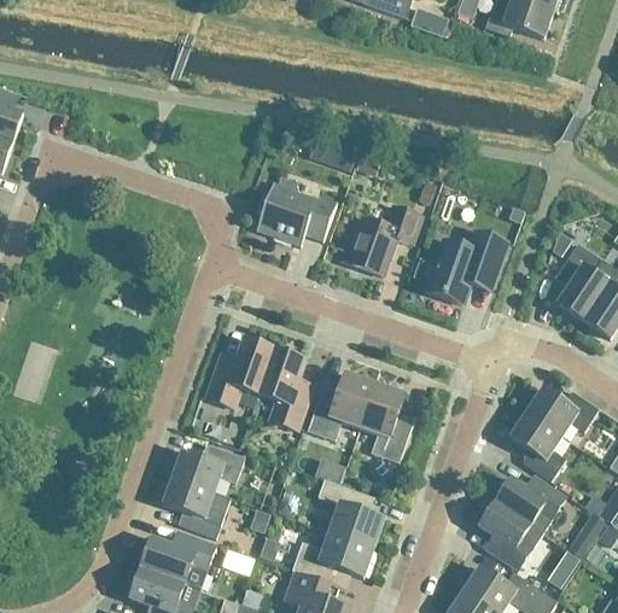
[(355,0),(406,17),(412,0),(355,0)]
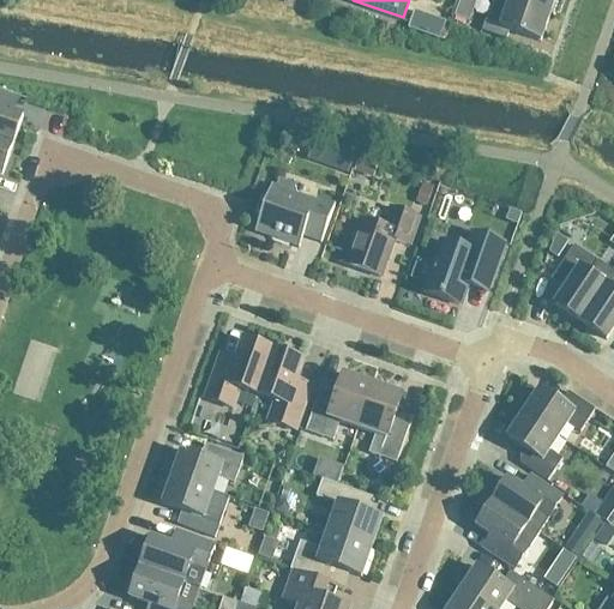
[(491,0),(481,26),(505,36),(509,26),(540,37),(549,11),(518,0),(491,0)]
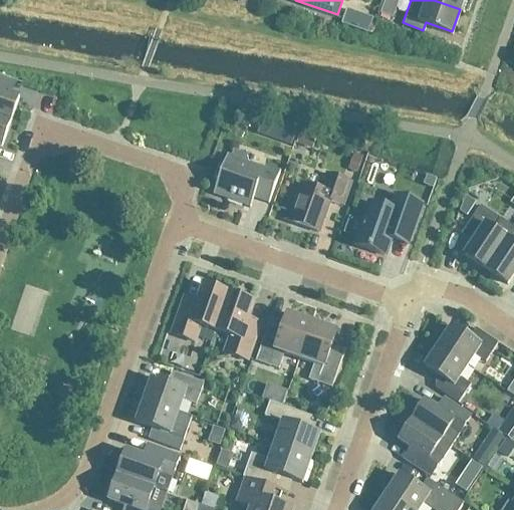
[(434,0),(460,9),(463,0),(434,0)]
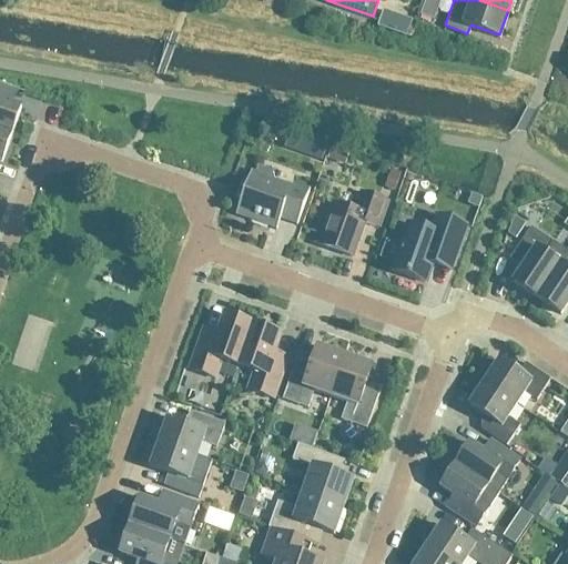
[(0,79),(0,127),(11,131),(20,103),(13,101),(19,87),(12,84),(0,79)]
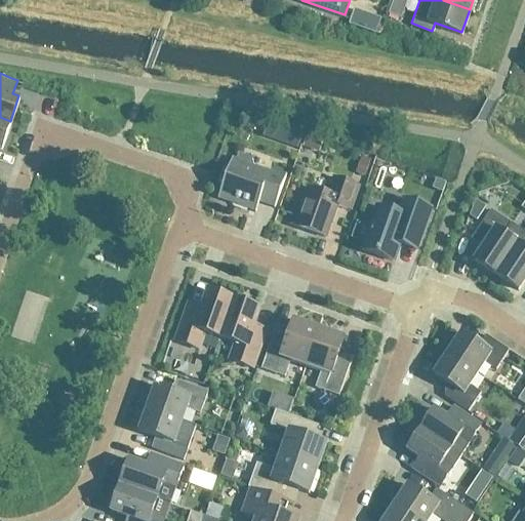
[(0,145),(1,146),(10,121),(0,117),(0,145)]
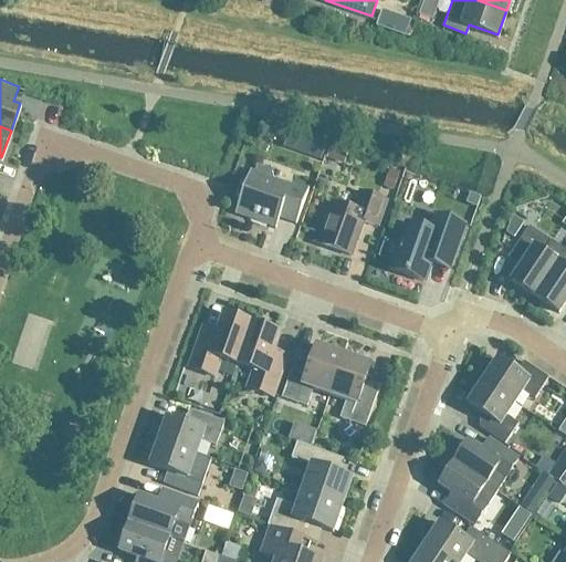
[(327,136),(308,129),(302,149),(321,156),(327,136)]
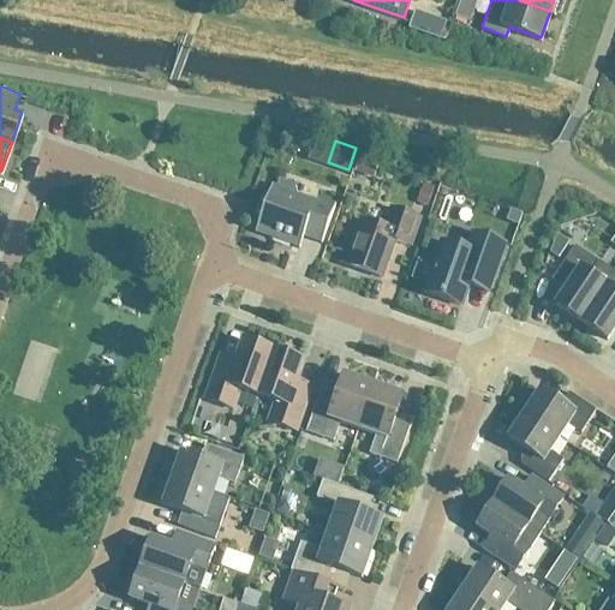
[(260,214),(254,228),(298,245),(303,233),(321,239),(335,199),(315,192),(315,196),(293,187),(296,181),(279,175),(276,183),(272,180),(266,196),(261,195),(255,211),(260,214)]
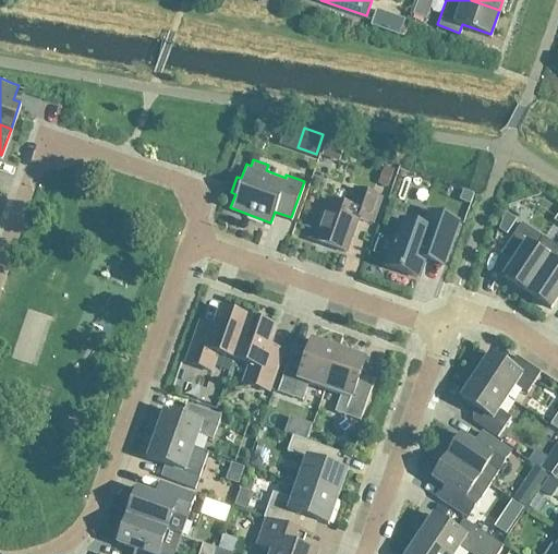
[(350,199),(343,202),(328,196),(314,236),(305,233),(305,235),(344,249),(356,215),(372,220),(380,194),(354,185),(350,199)]
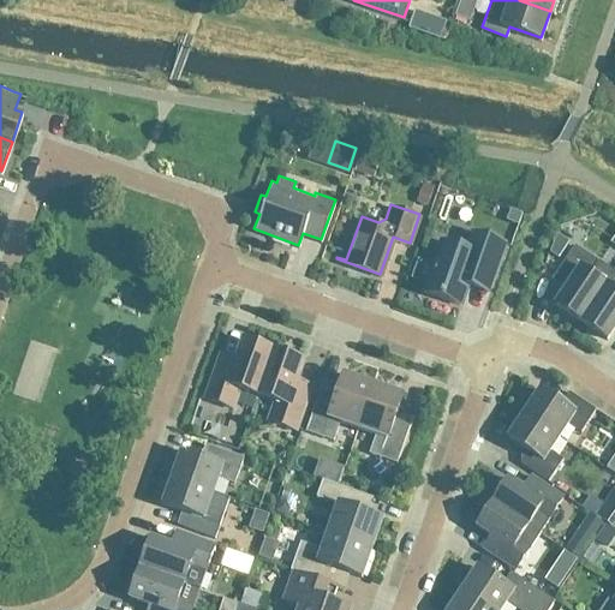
[(466,246),(441,238),(423,288),(460,301),(467,281),(487,288),(503,239),(473,228),(466,246)]
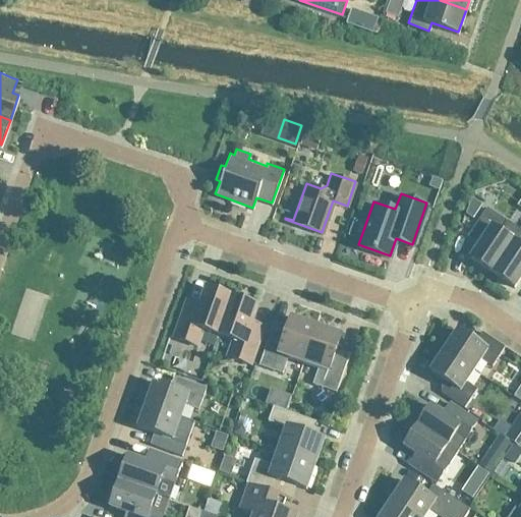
[(482,236),(470,255),(491,270),(513,238),(520,228),(506,218),(486,206),(471,228),(482,236)]
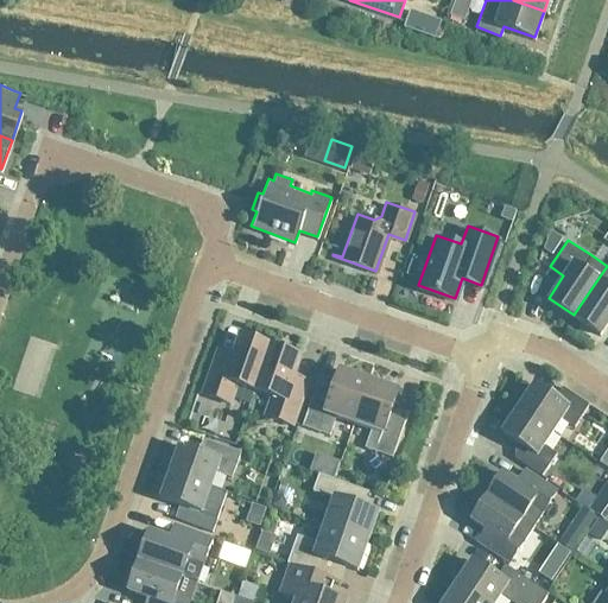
[(607,284),(599,278),(574,315),(600,332),(607,319),(607,284)]
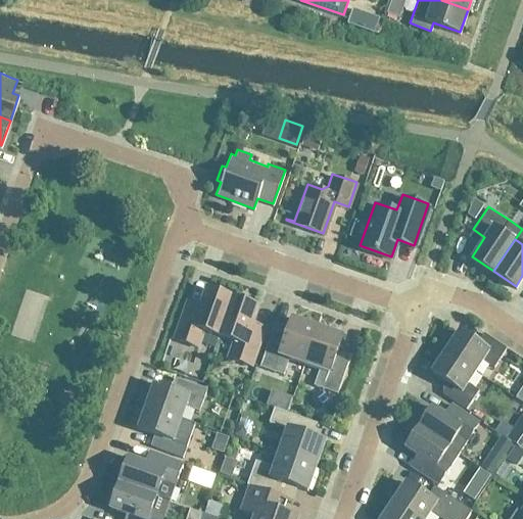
[(218,334),(232,295),(206,286),(200,302),(187,298),(174,336),(197,344),(203,328),(218,334)]
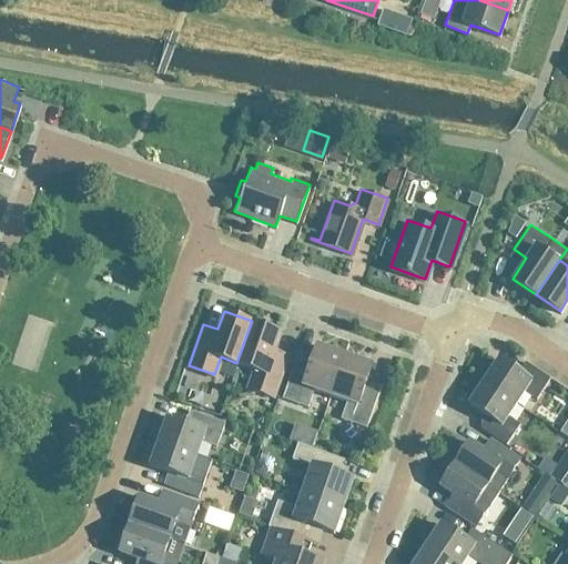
[(280,331),(252,321),(236,363),(253,369),(247,386),(273,395),(287,353),(273,349),(280,331)]
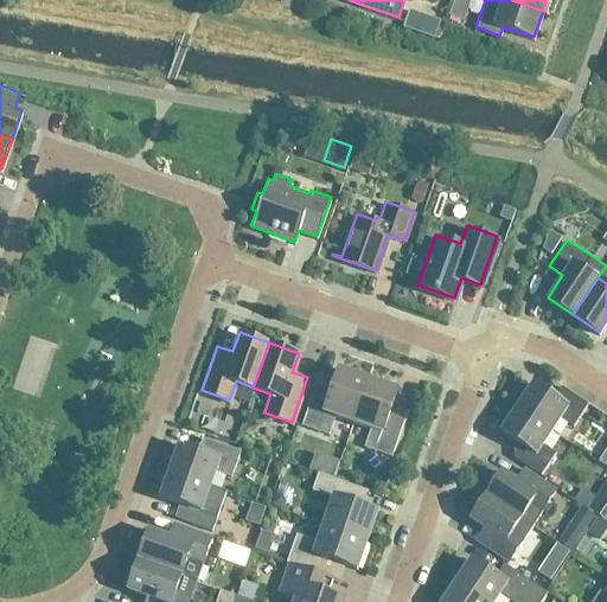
[(312,392),(301,422),(328,431),(334,412),(352,420),(368,377),(338,366),(332,385),(327,398),(312,392)]
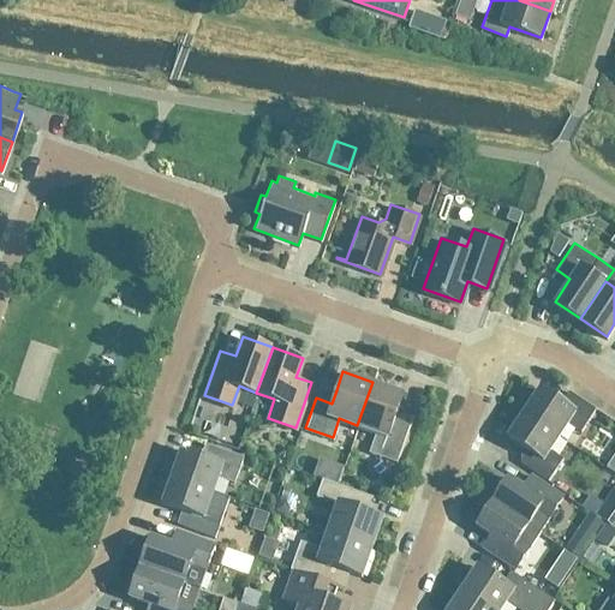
[(372,382),(357,425),(375,431),(369,450),(396,460),(406,430),(390,424),(395,411),(402,393),(372,382)]
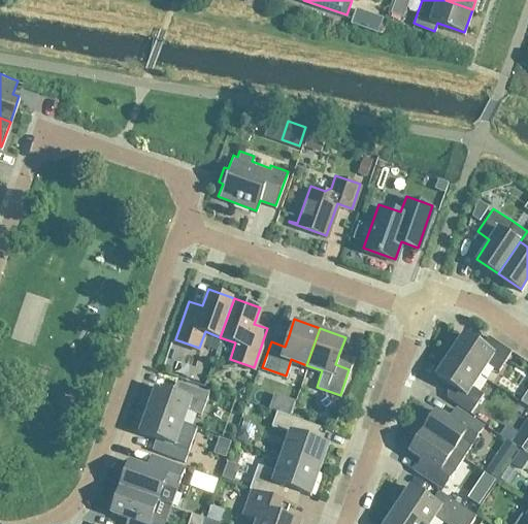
[(463,332),(450,353),(480,372),(488,361),(498,368),(512,349),(488,333),(482,345),(463,332)]
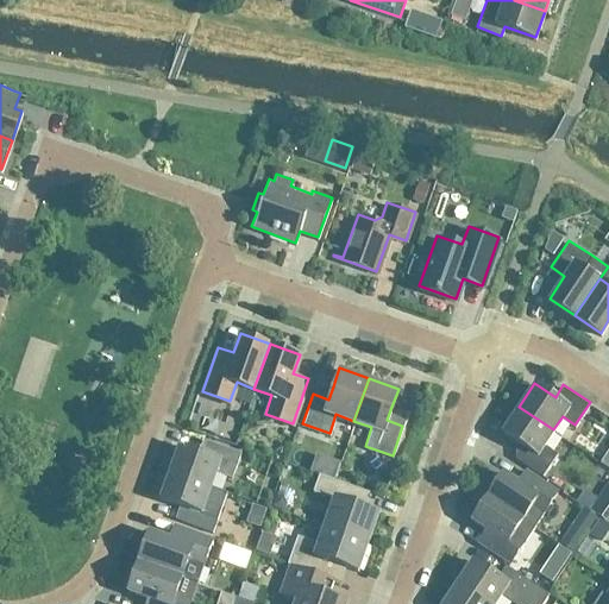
[(553,429),(519,407),(502,431),(523,444),(515,455),(542,473),(557,452),(544,442),(553,429)]
